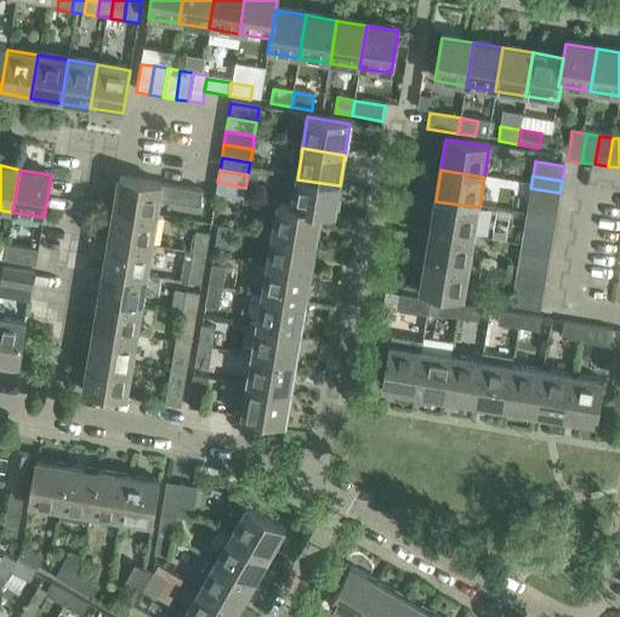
[(161,186),(119,178),(113,211),(157,217),(159,201),(200,207),(203,192),(161,186)]
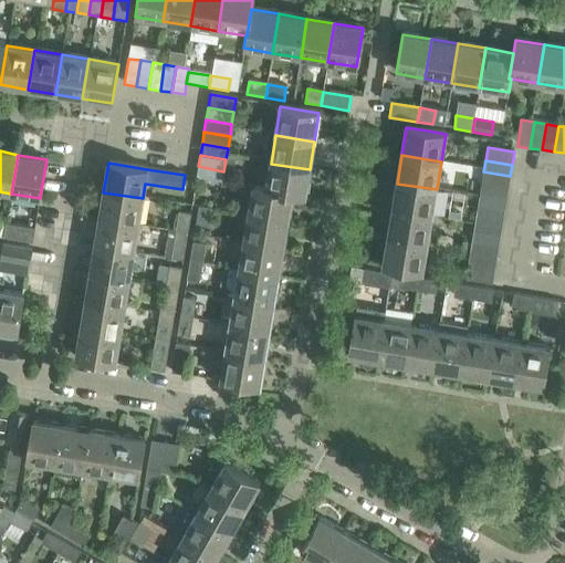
[(305,197),(310,169),(271,164),(267,189),(265,190),(292,195),(305,197)]
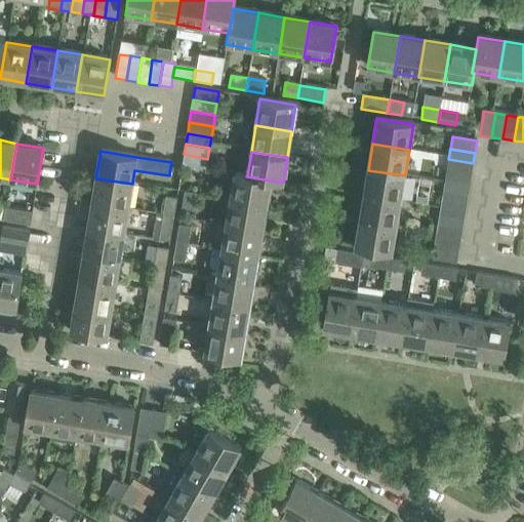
[(182,164),(182,165),(206,169),(207,159),(184,154),(182,164)]
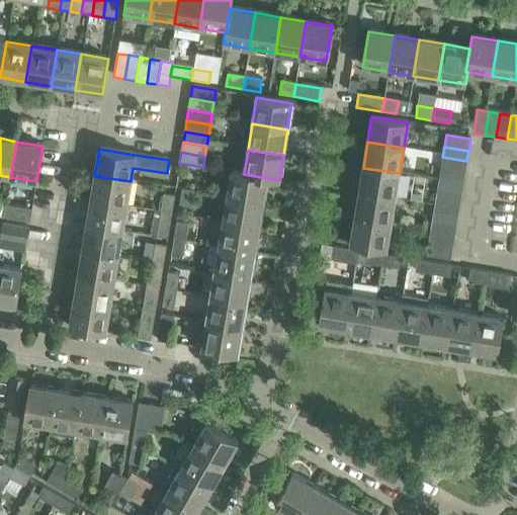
[(464,172),(466,161),(442,157),(440,168),(464,172)]
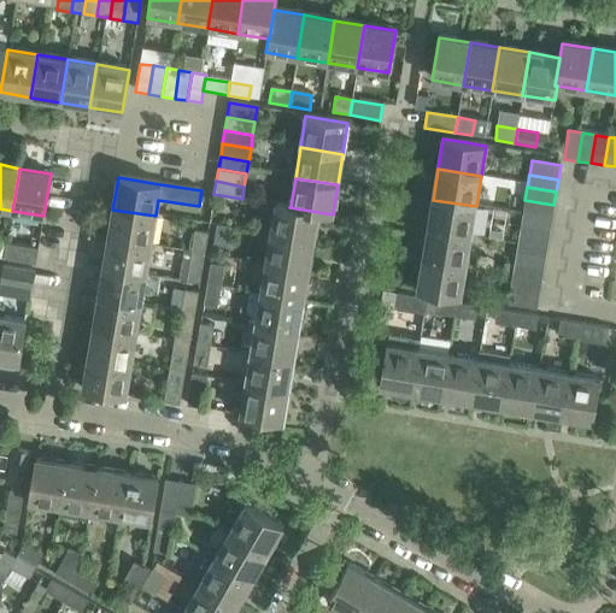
[(471,236),(476,206),(433,200),(428,230),(471,236)]
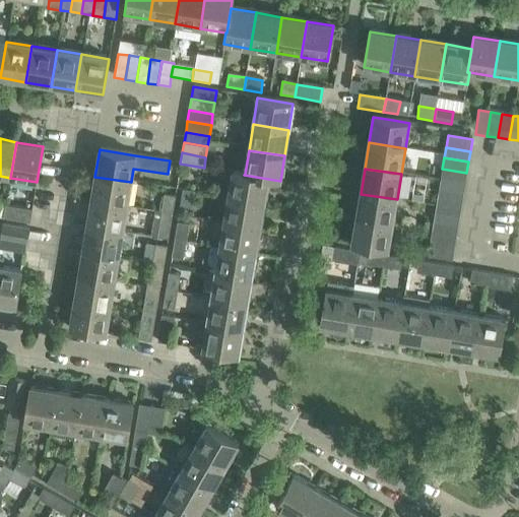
[(464,184),(466,173),(442,169),(441,180),(464,184)]
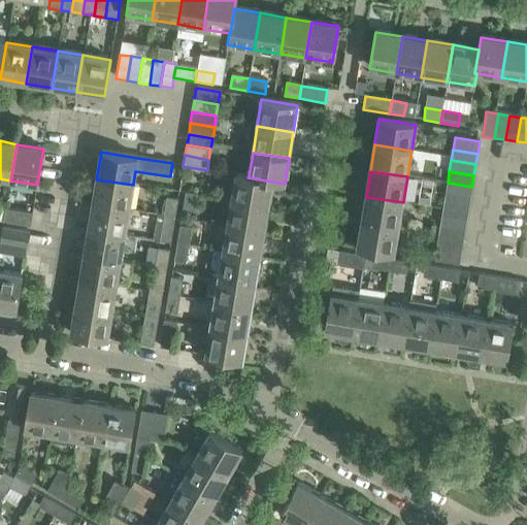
[(268,207),(272,182),(248,177),(249,176),(236,174),(231,201),(268,207)]
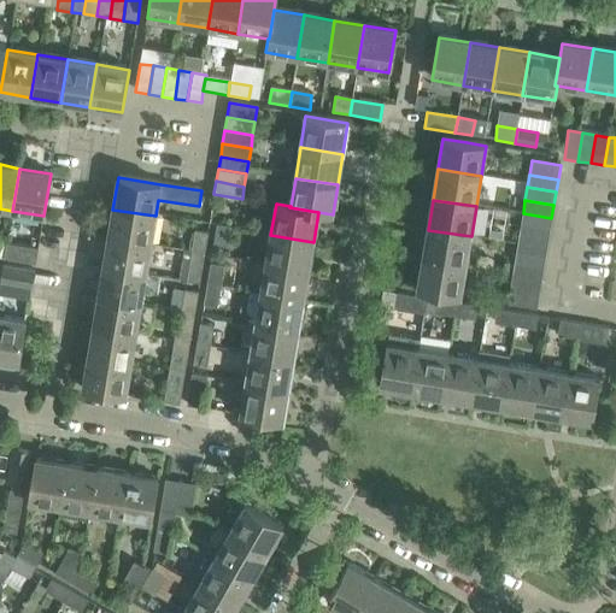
[(151,247),(156,216),(112,210),(107,240),(151,247)]
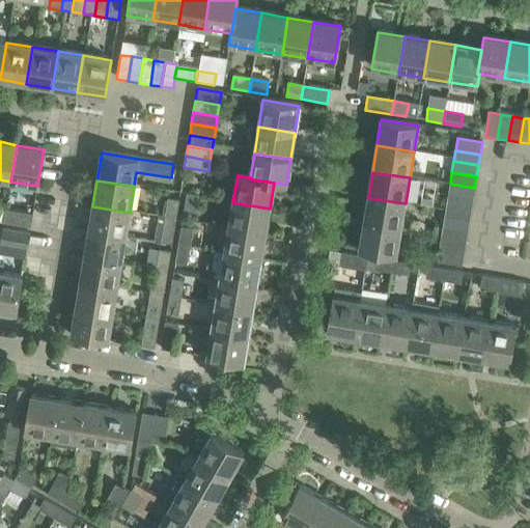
[(472,199),(474,188),(450,184),(448,195),(472,199)]
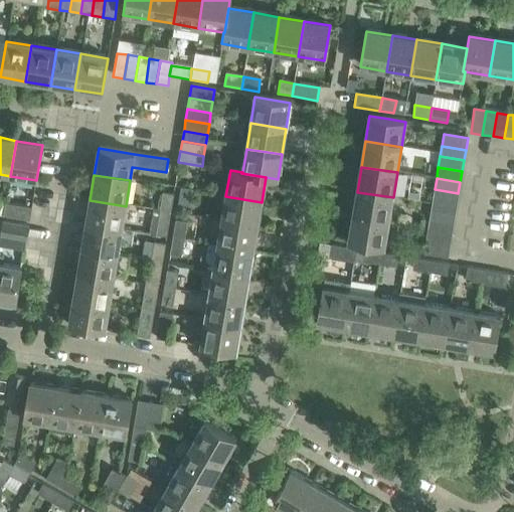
[(189,208),(192,191),(181,189),(178,206),(189,208)]
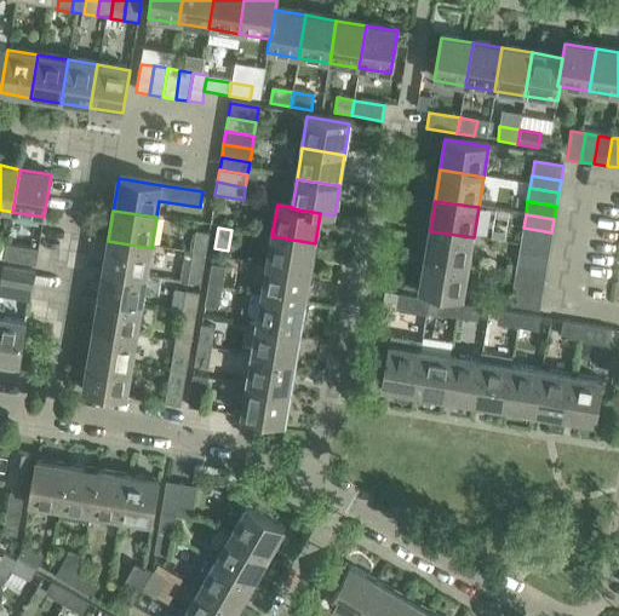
[(550,246),(551,232),(523,228),(521,241),(550,246)]
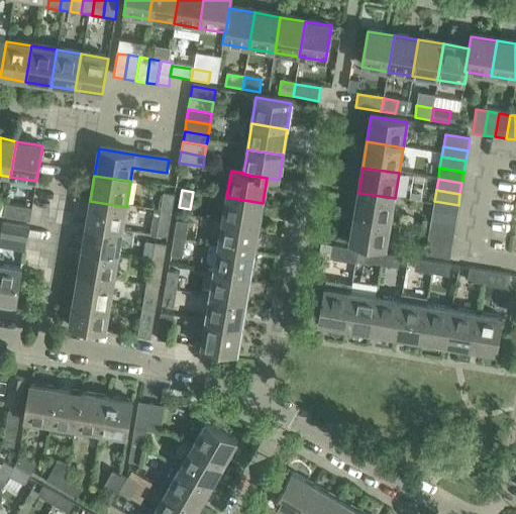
[(390,223),(395,198),(358,193),(353,218),(390,223)]
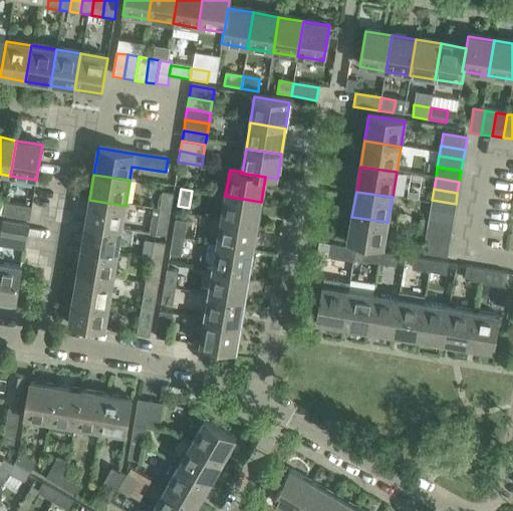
[(162,194),(159,211),(170,213),(172,196),(162,194)]
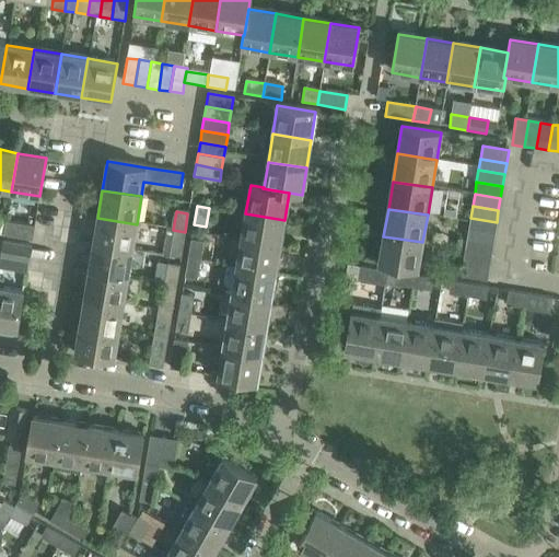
[(279,247),(284,220),(245,213),(241,241),(279,247)]
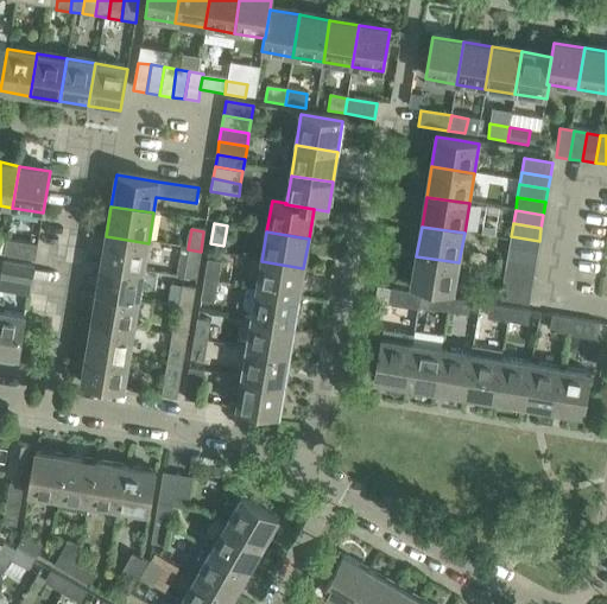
[(144,272),(149,243),(106,236),(101,266),(144,272)]
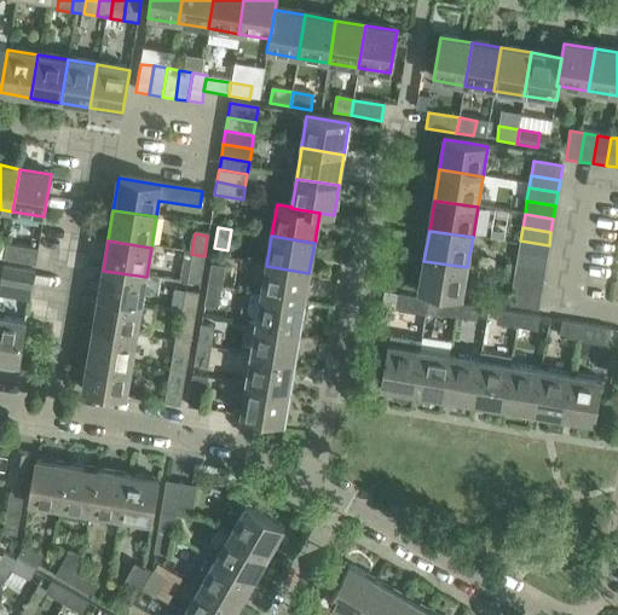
[(547,259),(549,245),(520,241),(518,254),(547,259)]
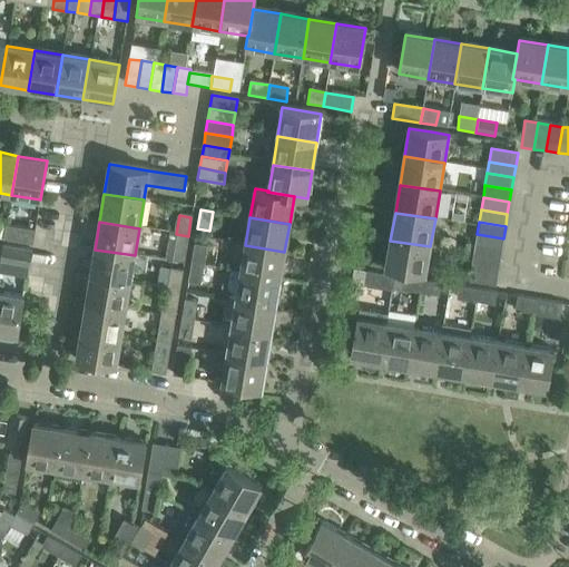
[(32,245),(35,231),(6,226),(3,241),(32,245)]
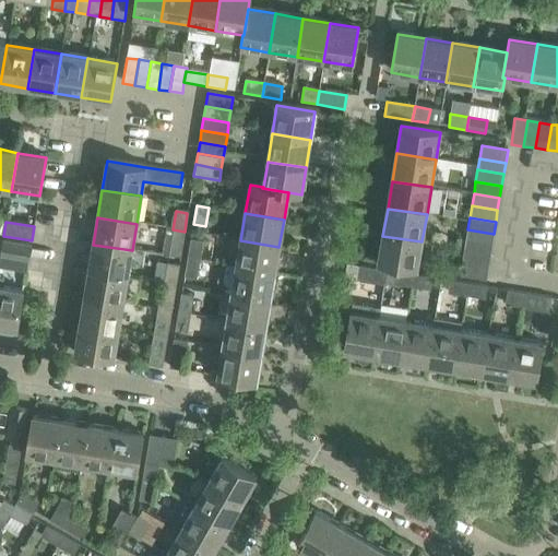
[(180,257),(185,232),(173,229),(169,256),(180,257)]
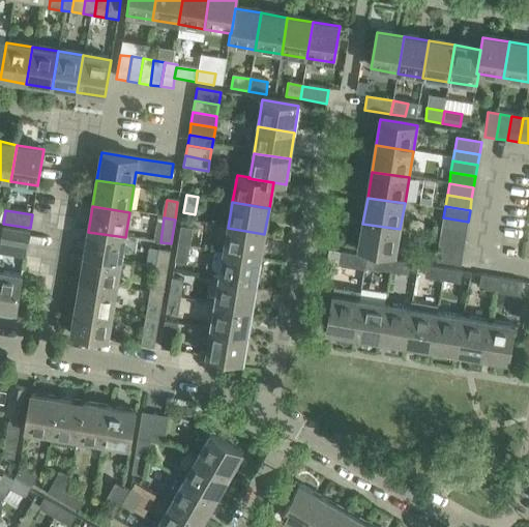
[(466,232),(468,222),(443,217),(441,228),(466,232)]
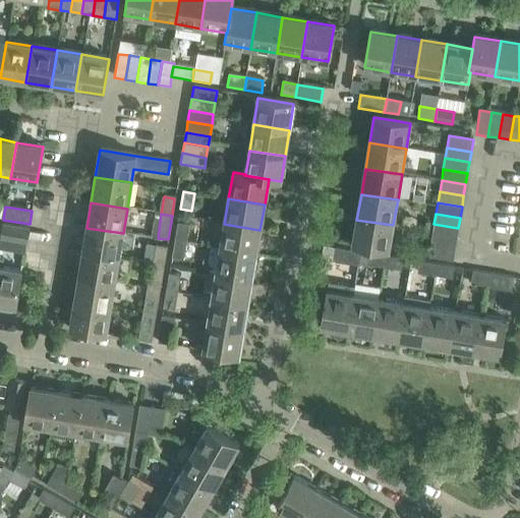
[(389,251),(393,225),(356,220),(352,245),(389,251)]
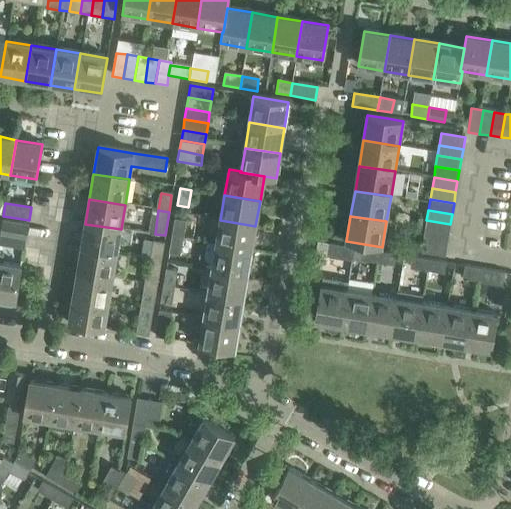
[(251,251),(255,226),(220,220),(216,245),(251,251)]
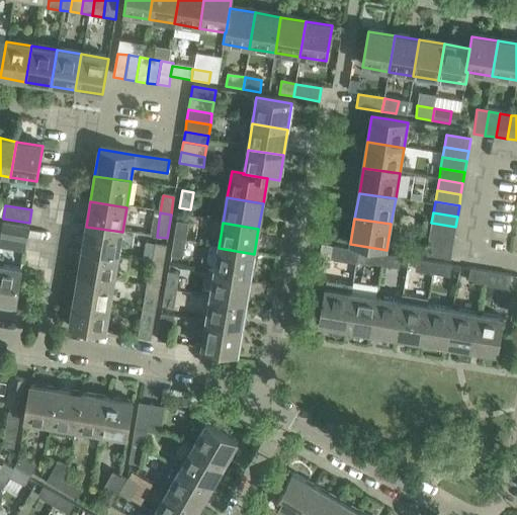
[(453,238),(455,227),(431,223),(429,234),(453,238)]
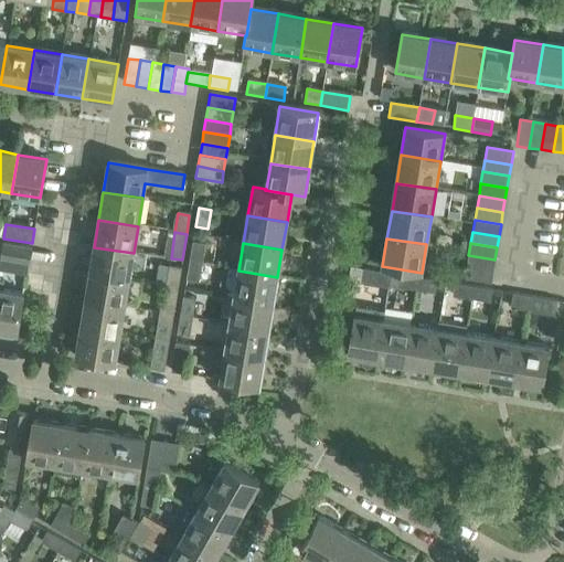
[(28,264),(31,250),(2,244),(0,258),(28,264)]
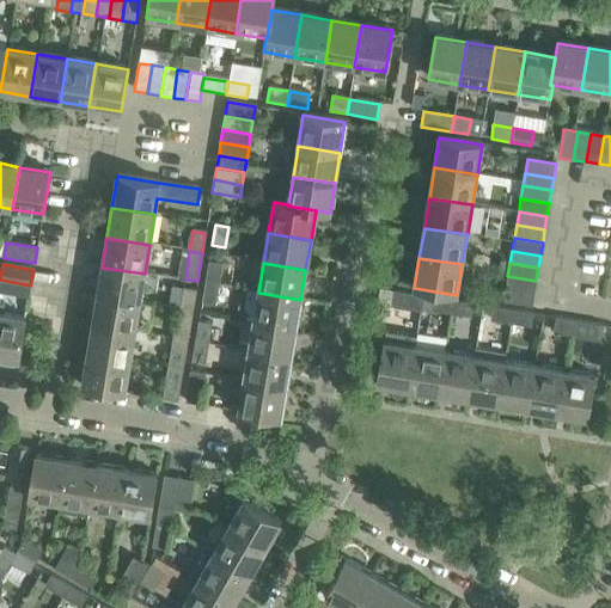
[(208,264),(205,284),(218,287),(221,266),(208,264)]
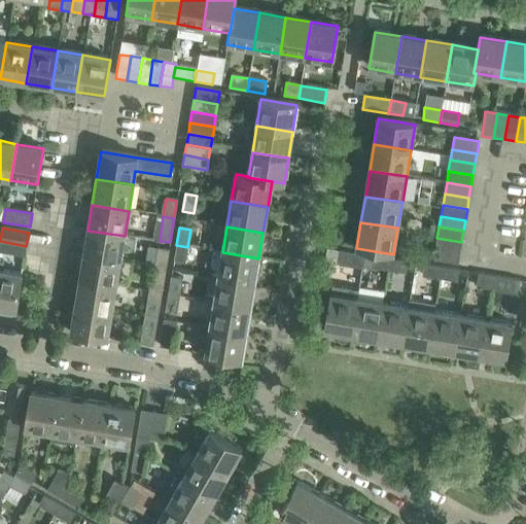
[(119,262),(125,236),(88,231),(83,255),(119,262)]
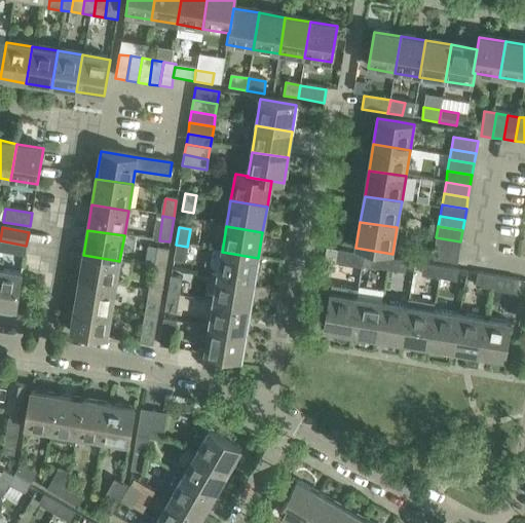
[(458,253),(460,241),(436,237),(435,249),(458,253)]
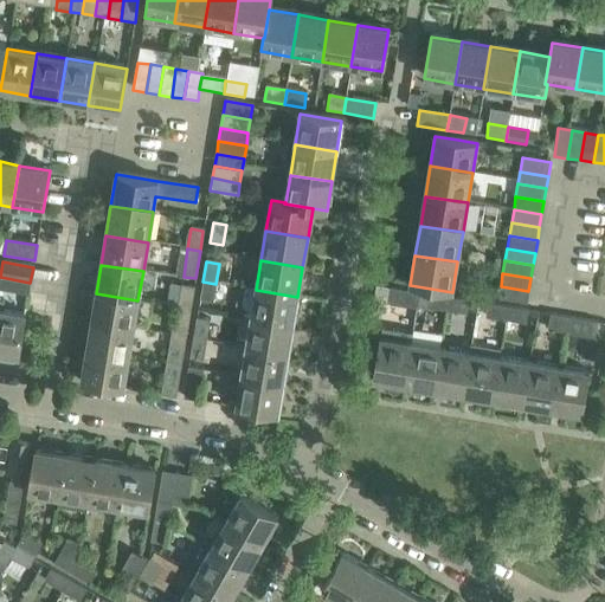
[(212,303),(216,284),(203,282),(199,301),(212,303)]
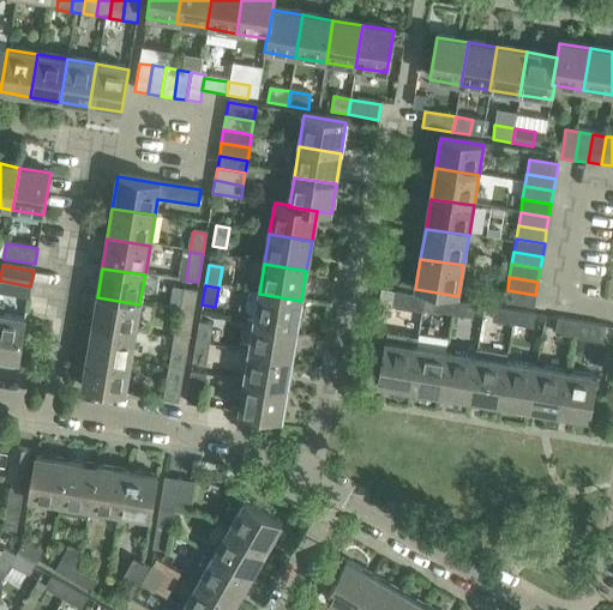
[(197,294),(185,291),(174,290),(170,308),(181,309),(181,312),(193,313),(197,294)]
